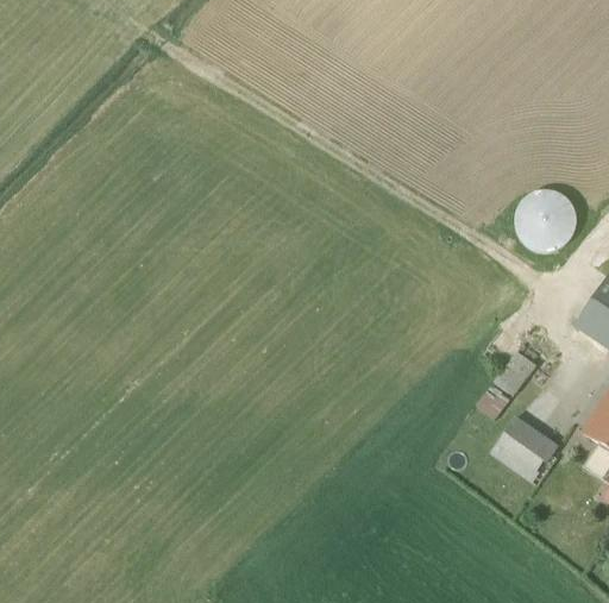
[(545,251),(547,251),(550,251),(552,251),(554,250),(558,249),(560,247),(563,246),(564,244),(566,243),(569,240),(570,238),(571,237),(572,233),(573,231),(575,228),(575,226),(576,224),(576,220),(576,218),(576,215),(575,213),(573,211),(573,207),(572,205),(570,202),(569,201),(566,199),(565,196),(563,195),(560,194),(556,192),(553,190),(551,190),(547,189),(545,189),(542,189),(537,190),(534,192),(529,193),(527,195),(525,196),(523,199),(521,200),(520,202),(518,205),(516,207),(515,209),(515,212),(514,214),(514,218),(514,220),(514,223),(514,225),(515,228),(515,231),(516,233),(518,236),(519,238),(521,240),(522,242),(525,244),(528,247),(532,249),(537,250),(539,251),(541,251),(545,251)]
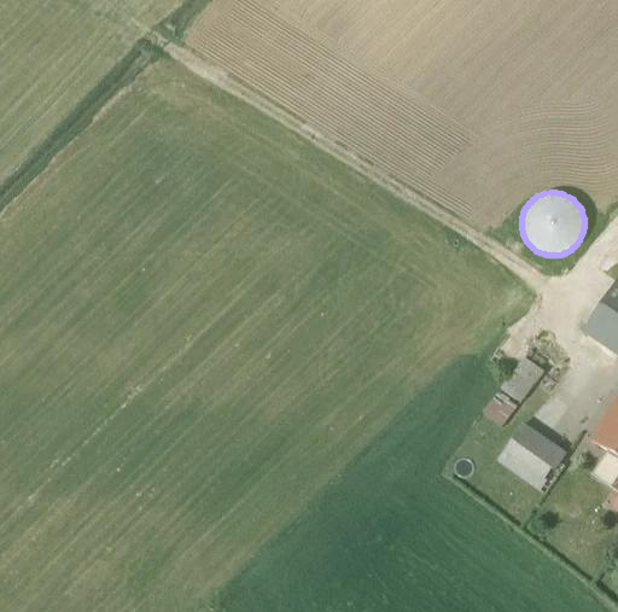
[(617,353),(617,279),(616,279),(582,328),(617,353)]
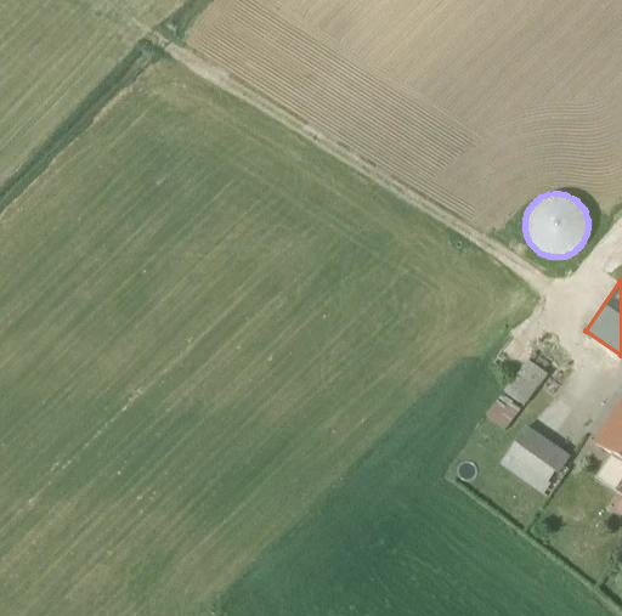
[(524,405),(548,372),(526,356),(503,389),(524,405)]
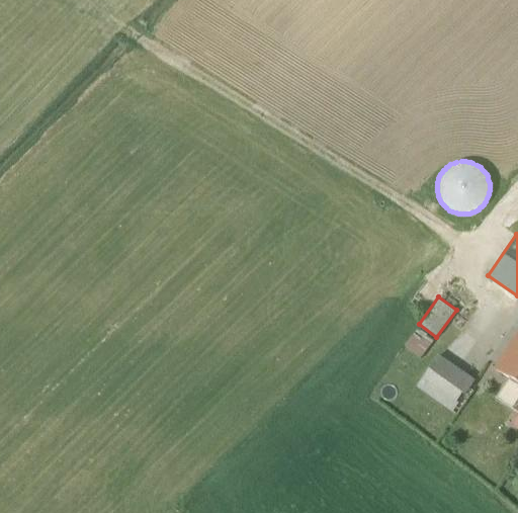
[(483,303),(470,310),(480,324),(492,316),(483,303)]
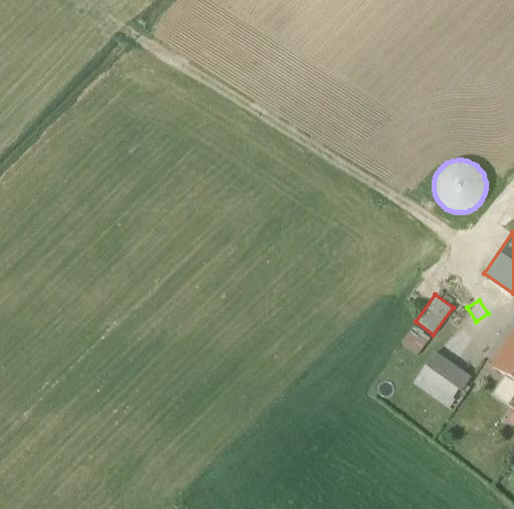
[(418,354),(430,337),(412,323),(400,340),(418,354)]
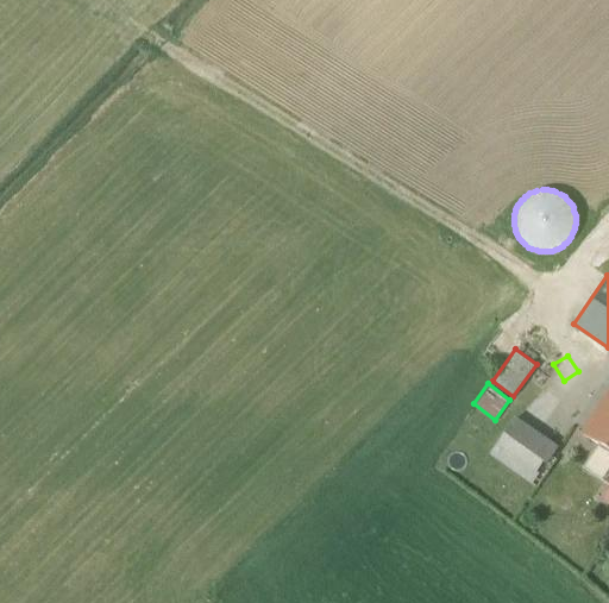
[(554,407),(560,394),(545,388),(540,401),(554,407)]
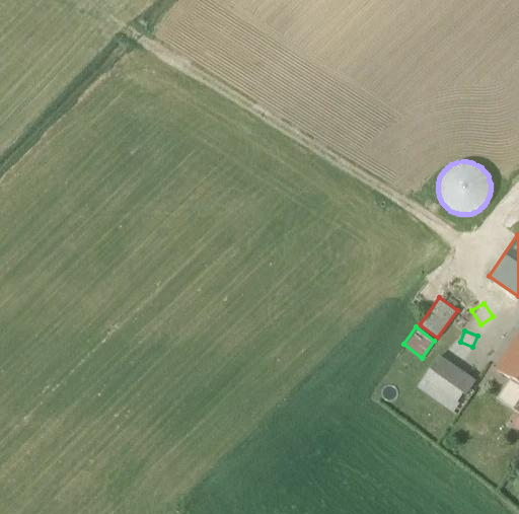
[(518,332),(496,366),(518,381),(518,394),(516,399),(518,401),(518,418),(516,423),(518,425),(518,332)]
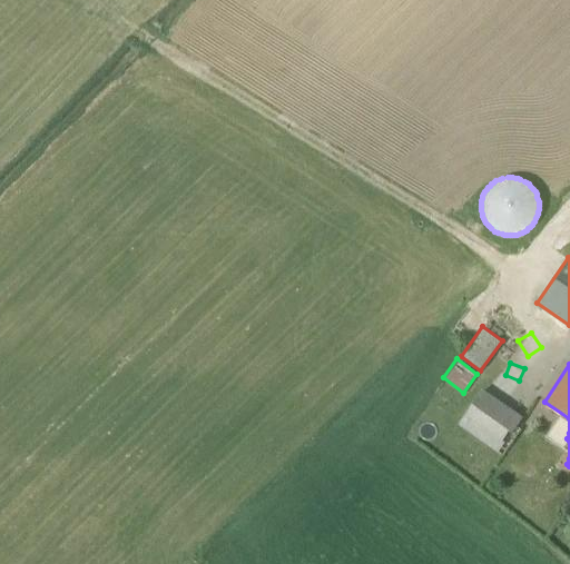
[(481,388),(458,422),(502,452),(520,426),(517,424),(522,416),(481,388)]
